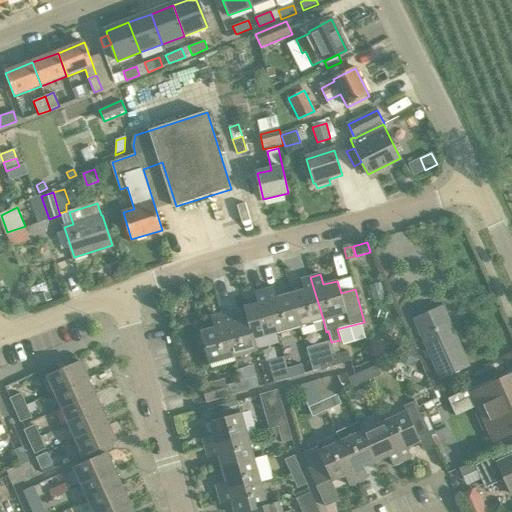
[(300,326),(302,334),(315,331),(313,322),(323,319),(310,277),(301,279),(304,290),(290,294),(299,326),(300,326)]
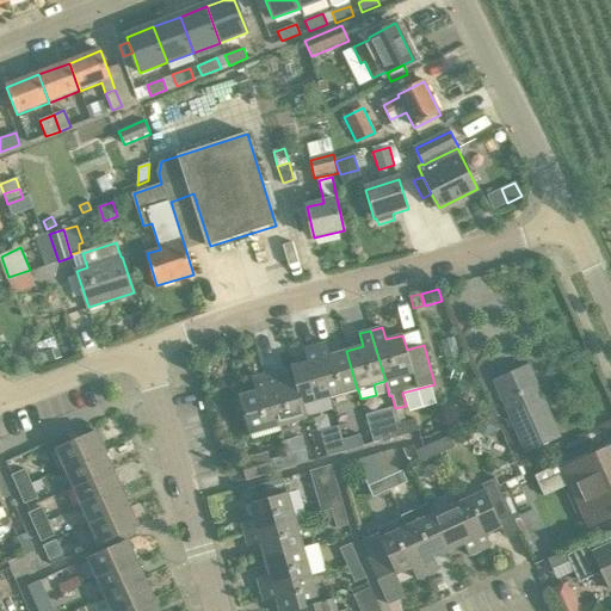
[(327,343),(315,346),(329,396),(357,389),(346,351),(331,355),(327,343)]
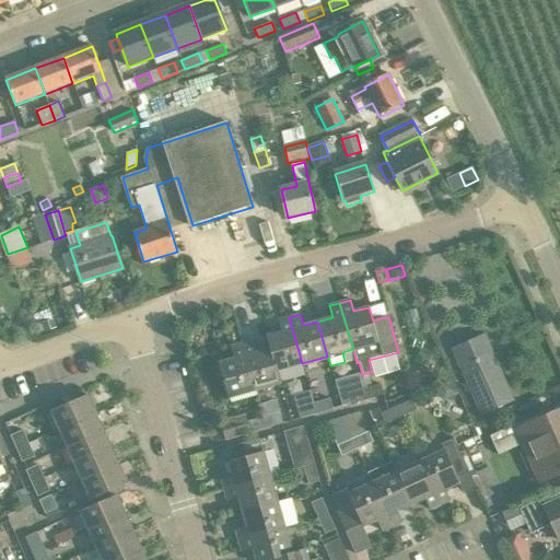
[(267,336),(270,349),(270,348),(277,371),(278,371),(302,363),(289,317),(279,321),(281,331),(267,336)]
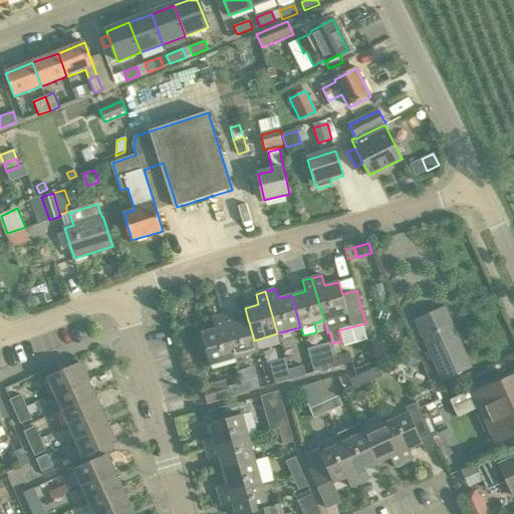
[(49,293),(38,297),(41,304),(51,300),(49,293)]
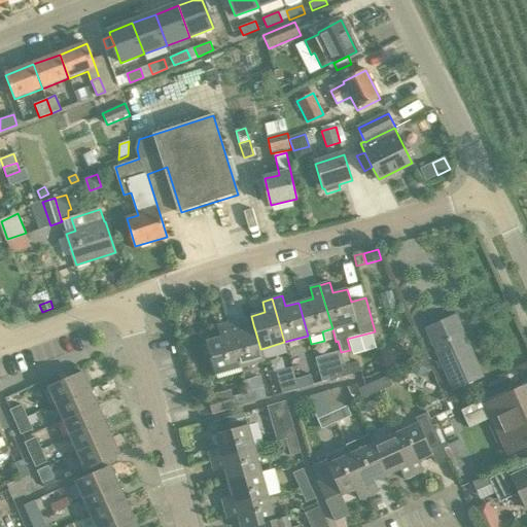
[(454,389),(482,376),(455,316),(427,328),(454,389)]
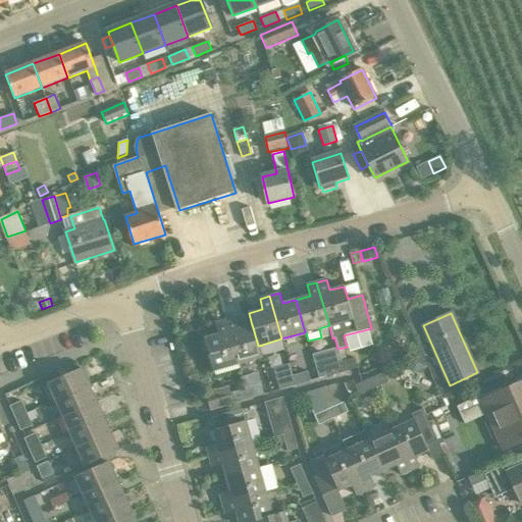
[(236,318),(225,320),(238,364),(262,357),(259,346),(258,346),(252,324),(252,325),(239,328),(236,318)]
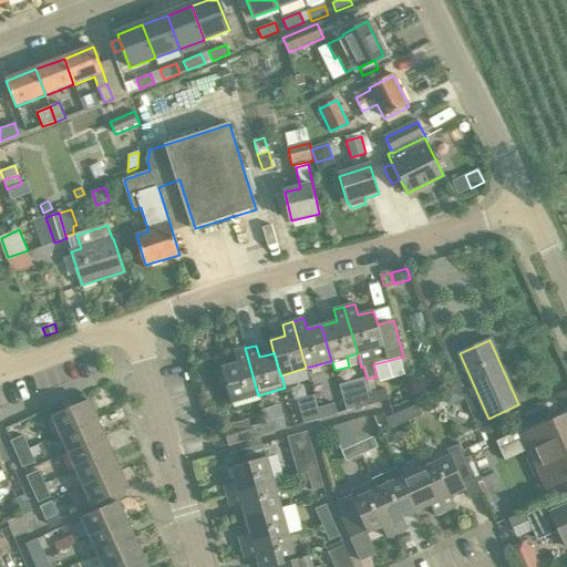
[(233,403),(258,395),(245,348),(235,351),(238,363),(223,368),(233,403)]
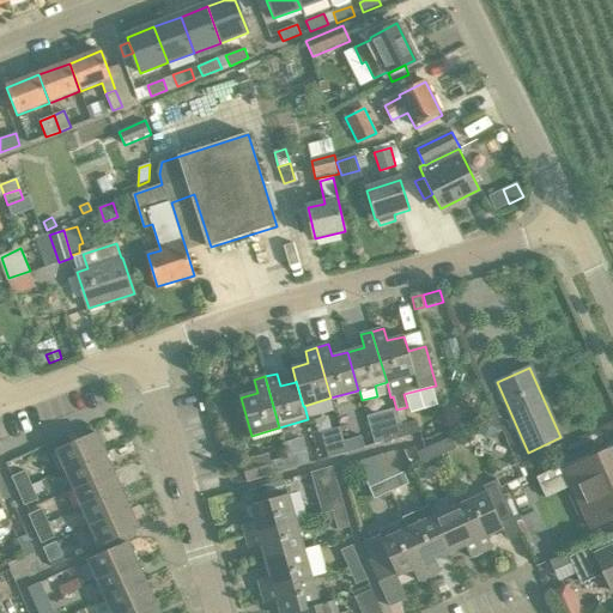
[(502,429),(493,411),(475,419),(484,437),(502,429)]
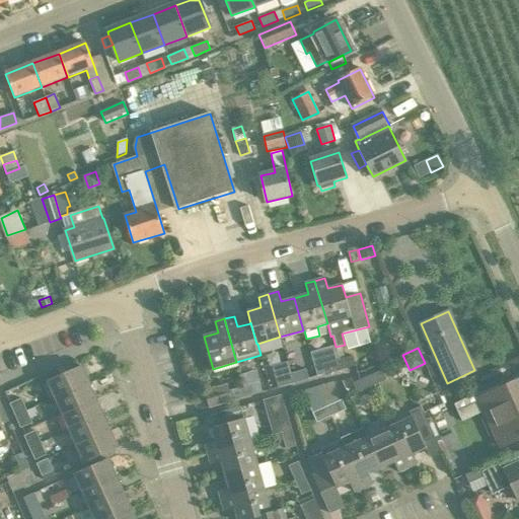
[(338,360),(341,370),(355,366),(352,356),(338,360)]
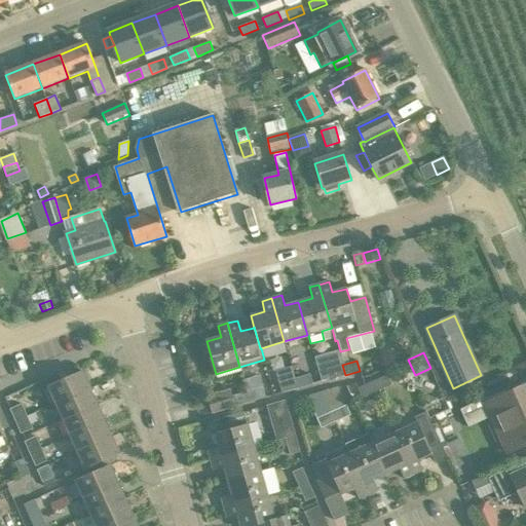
[(345,375),(342,365),(326,369),(329,380),(345,375)]
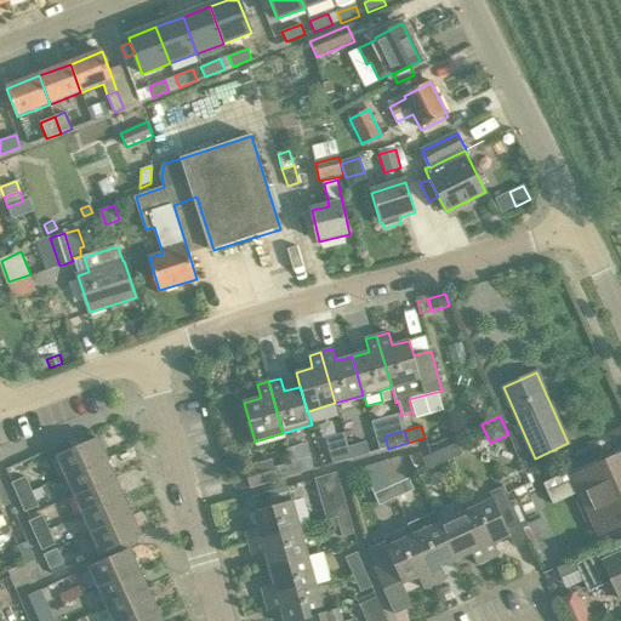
[(57,457),(66,477),(107,459),(98,439),(57,457)]
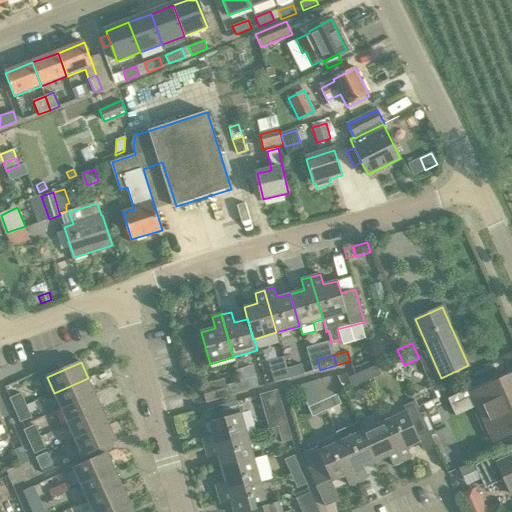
[(301,364),(287,368),(289,378),(304,374),(301,364)]
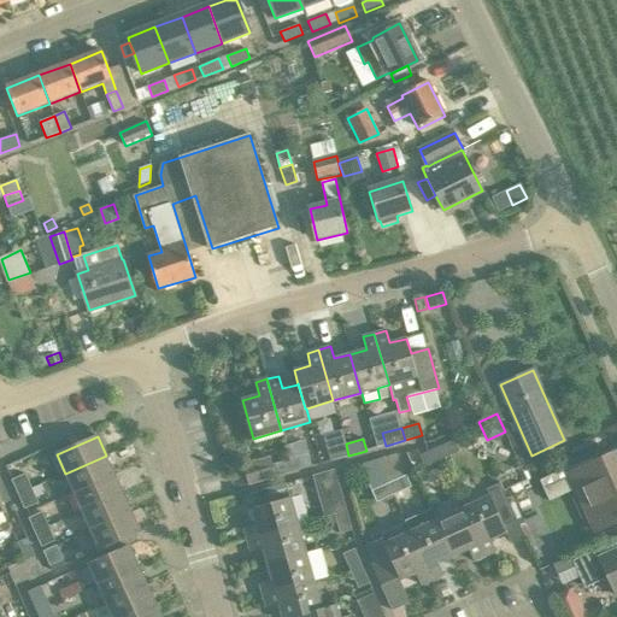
[(454,440),(436,448),(442,459),(459,452),(454,440)]
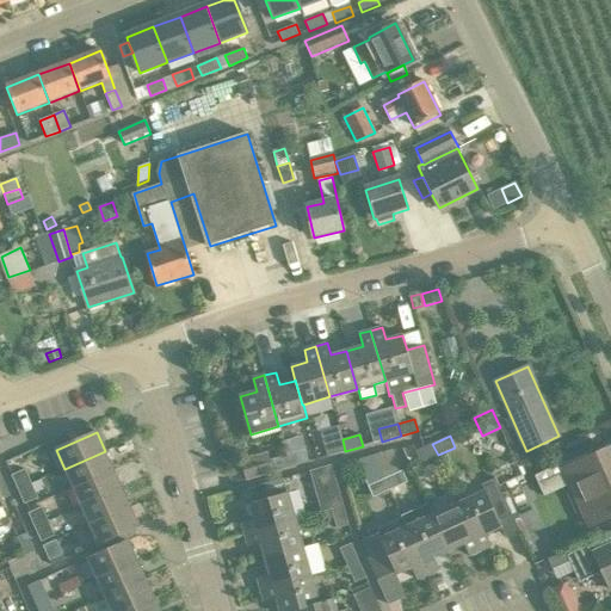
[(345,451),(343,439),(323,445),(327,457),(345,451)]
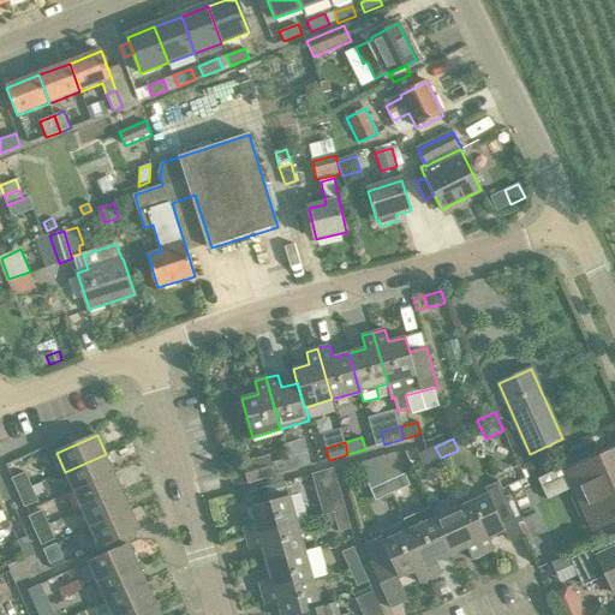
[(441,458),(435,447),(418,454),(423,466),(441,458)]
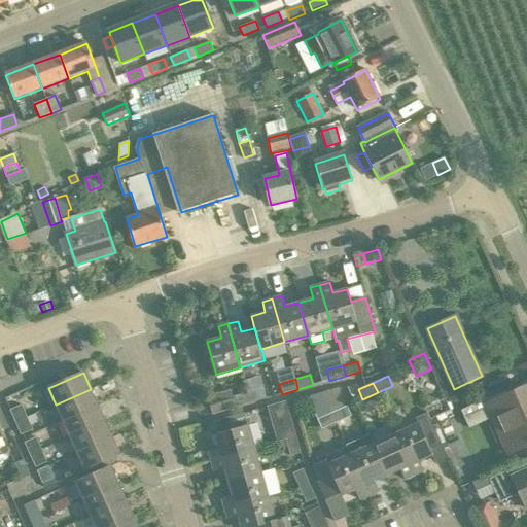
[(526,389),(525,386),(491,402),(489,397),(461,410),(469,428),(497,415),(513,450),(506,453),(507,454),(526,445),(526,389)]
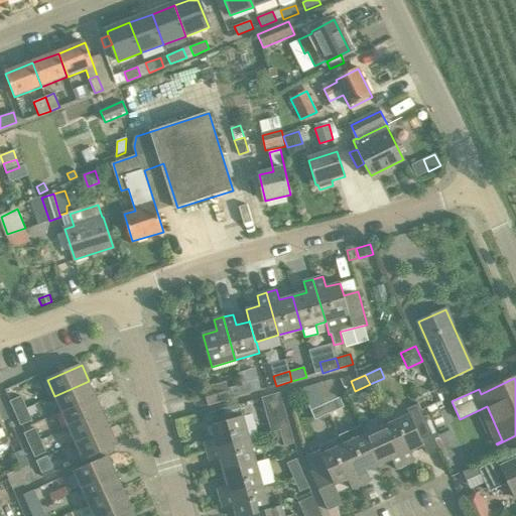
[(258,380),(243,385),(245,394),(260,390),(258,380)]
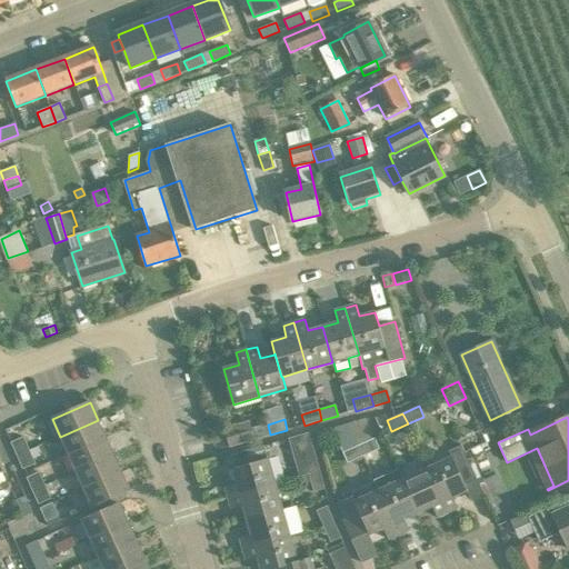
[(106,438),(98,420),(60,437),(68,455),(106,438)]
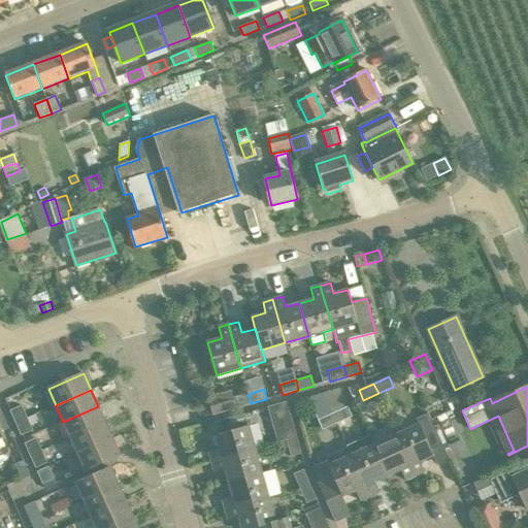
[(251,403),(249,394),(232,398),(231,392),(208,399),(212,415),(251,403)]
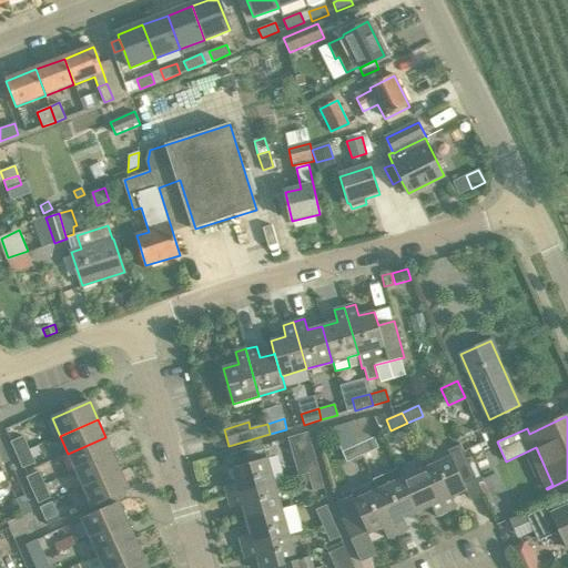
[(75,470),(113,454),(105,437),(68,454),(75,470)]
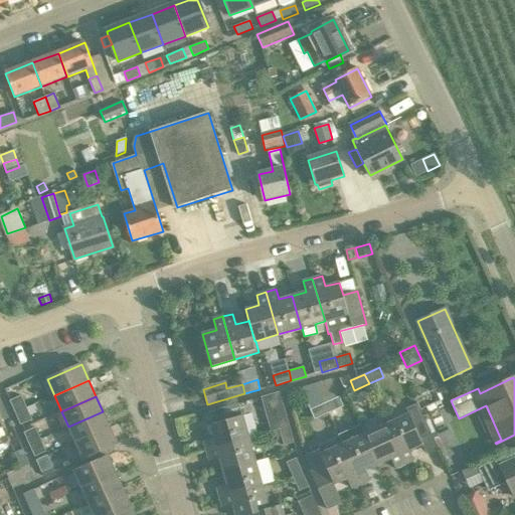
[(16,412),(27,407),(22,397),(11,401),(16,412)]
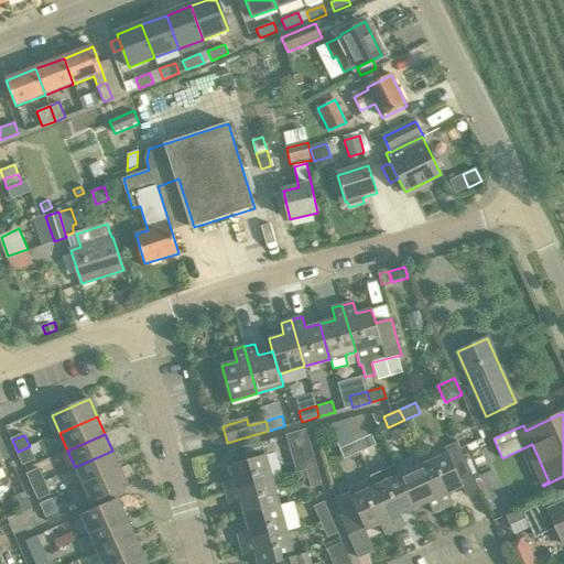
[(371,435),(356,442),(360,452),(376,445),(371,435)]
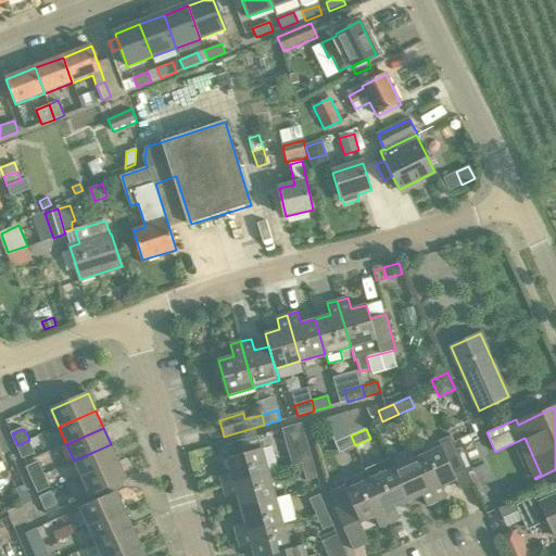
[(355,445),(351,436),(335,442),(340,453),(355,445)]
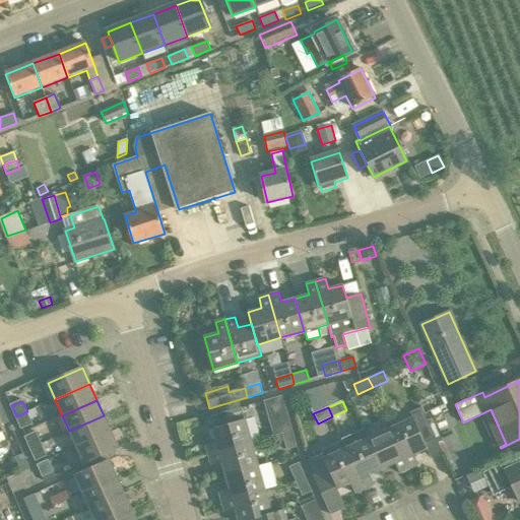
[(411,418),(390,428),(408,469),(418,464),(413,454),(427,448),(425,443),(435,439),(420,407),(409,412),(411,418)]
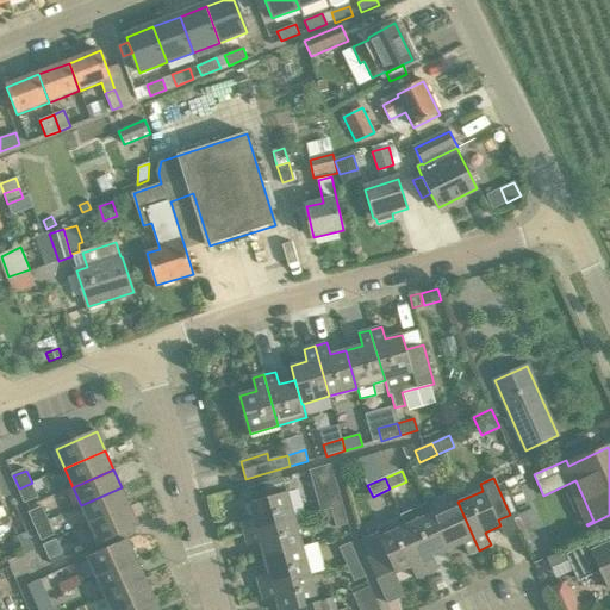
[(42,479),(32,483),(36,491),(45,487),(42,479)]
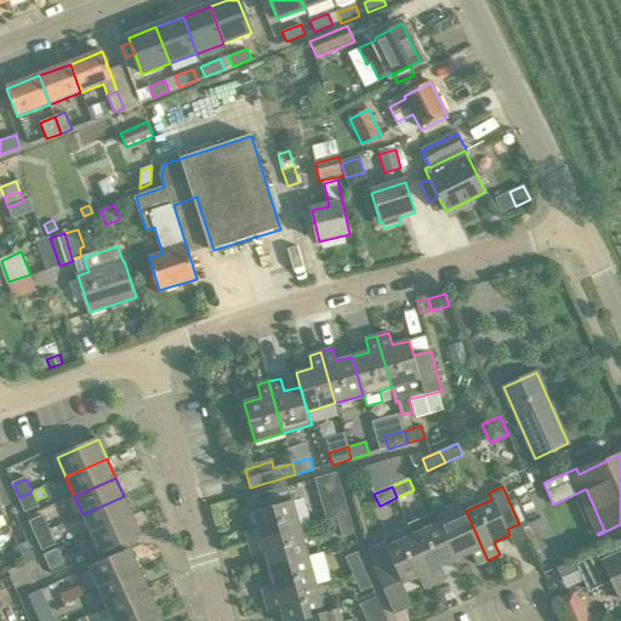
[(27,513),(40,508),(36,500),(33,491),(20,497),(27,513)]
